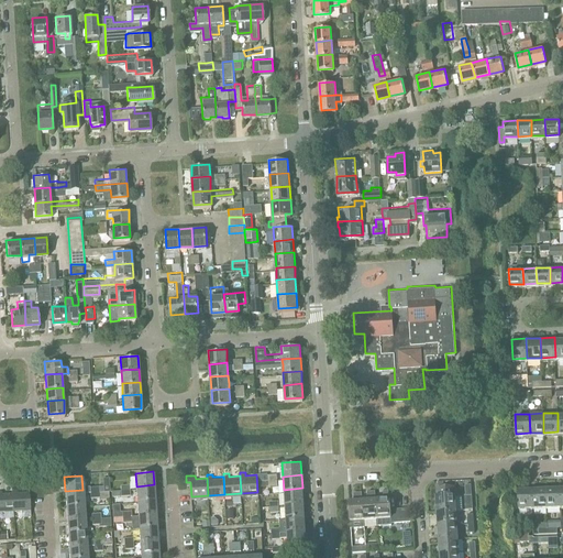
[(136,500),(155,499),(154,484),(136,487),(136,500)]
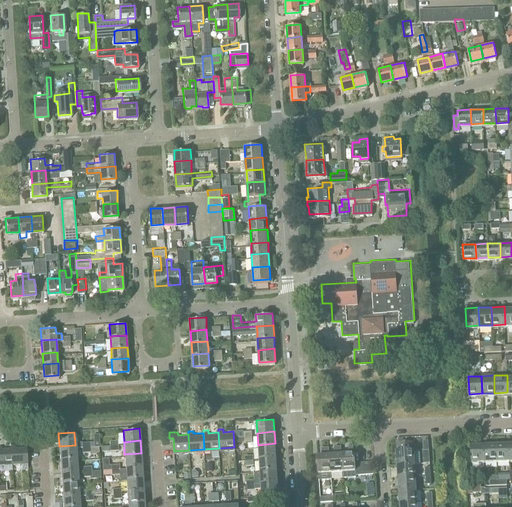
[(484,460),(497,459),(496,441),(483,442),(484,460)]
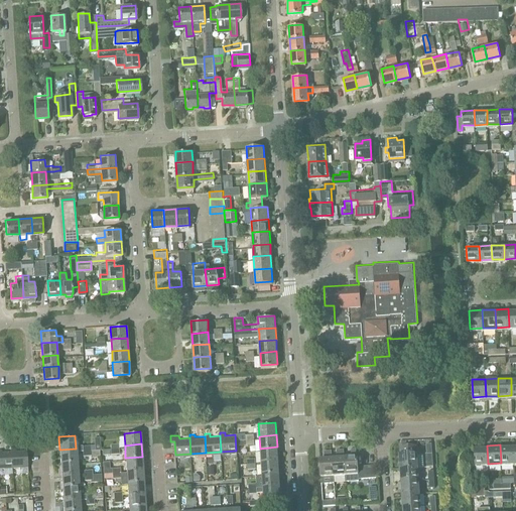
[(501,463),(514,463),(513,444),(500,444),(501,463)]
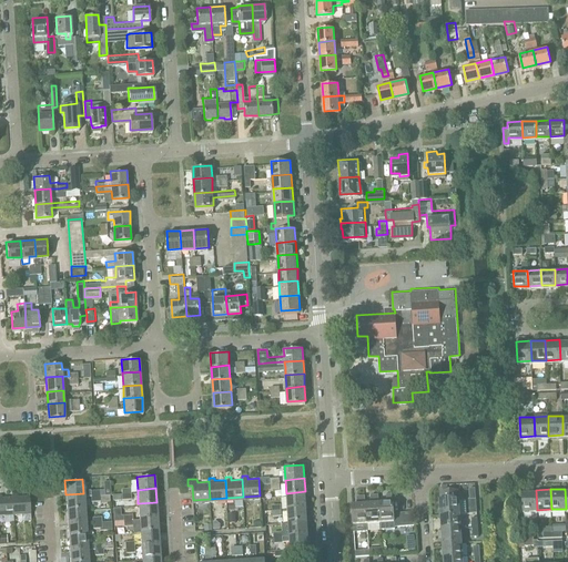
[(11,491),(12,494),(13,512),(30,511),(29,493),(18,493),(17,490),(11,491)]
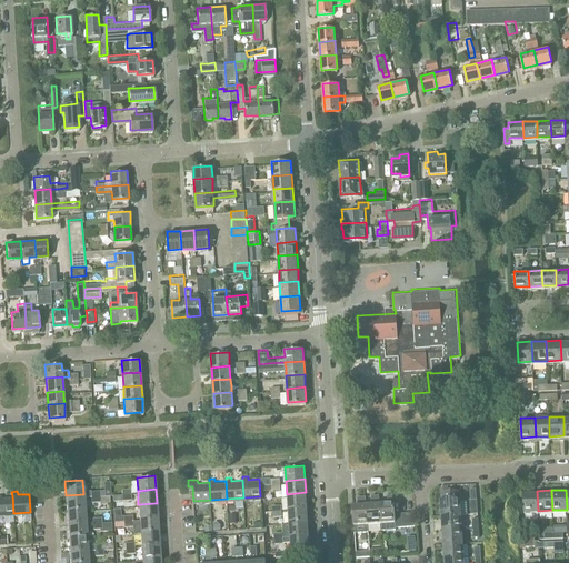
[(401,524),(400,510),(393,511),(392,501),(391,501),(391,491),(387,491),(387,501),(379,501),(380,521),(380,525),(401,524)]
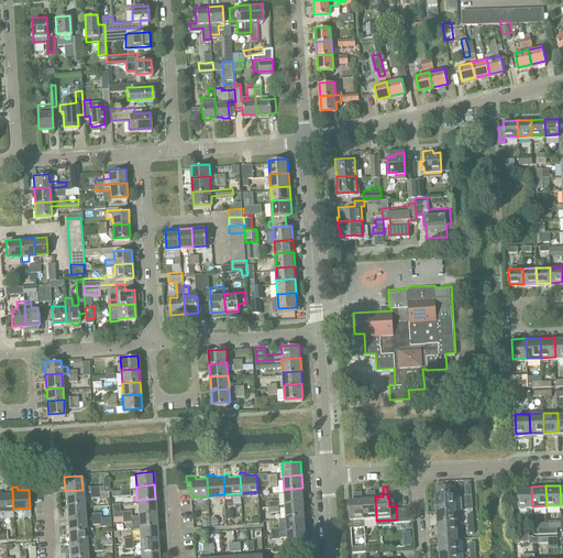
[(519,506),(532,506),(531,487),(518,487),(519,506)]
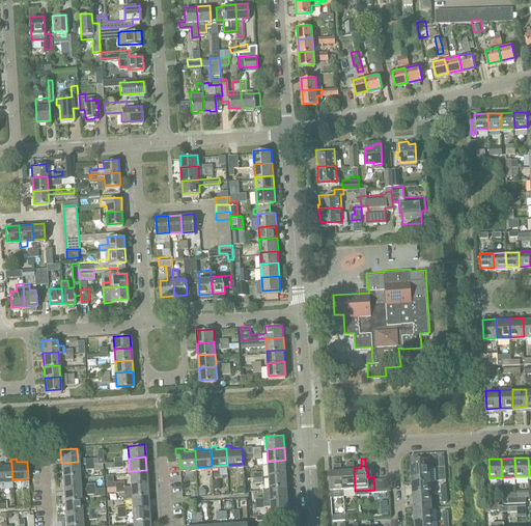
[(0,479),(12,479),(11,463),(0,464),(0,460),(0,479)]
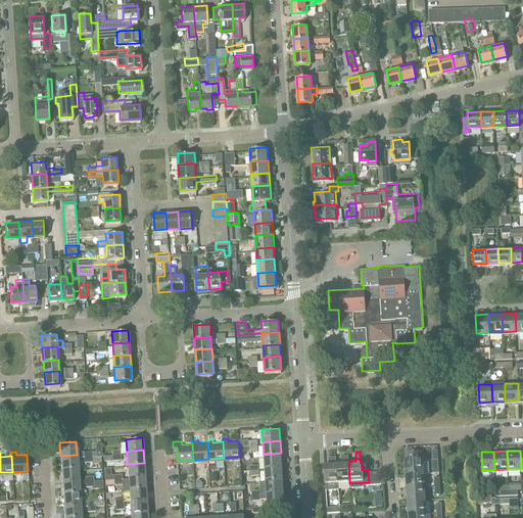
[(265,466),(282,465),(281,453),(264,455),(265,466)]
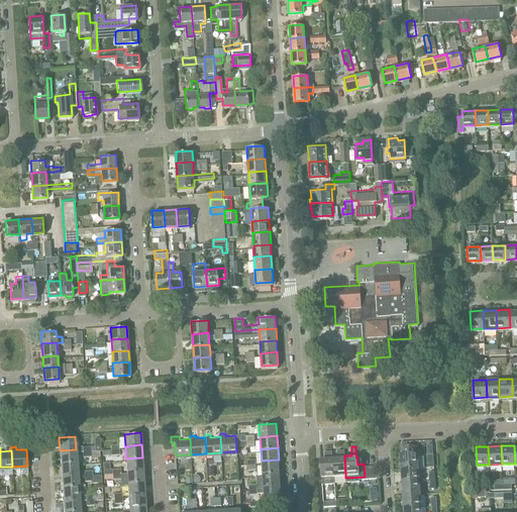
[(345,474),(344,455),(343,447),(338,447),(339,456),(331,456),(332,475),(345,474)]
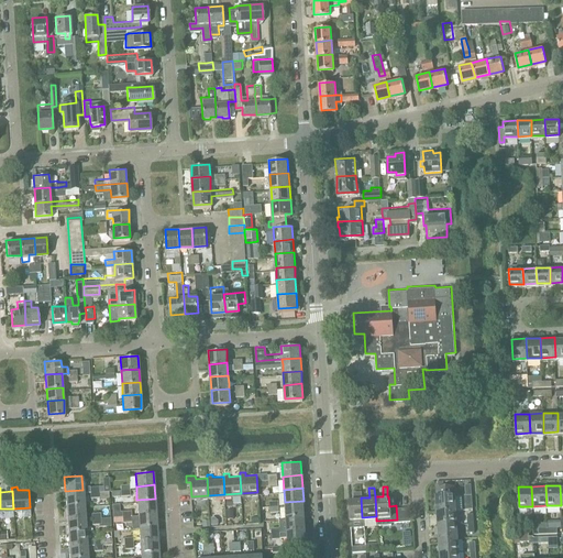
[(362,517),(361,498),(361,489),(355,489),(355,499),(349,499),(350,517),(362,517)]
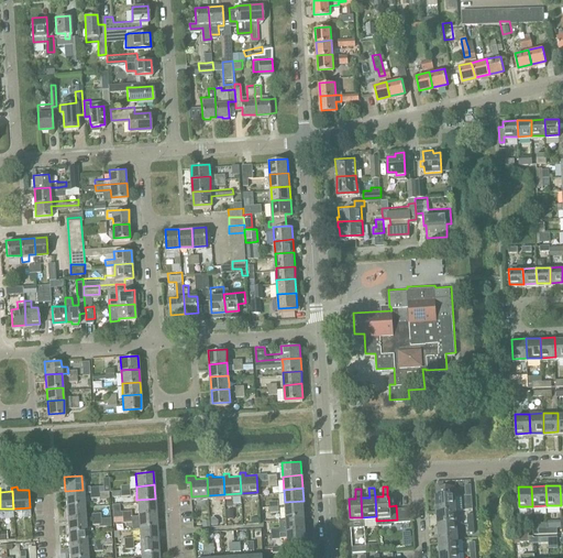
[(66,504),(84,503),(83,490),(65,491),(66,504)]
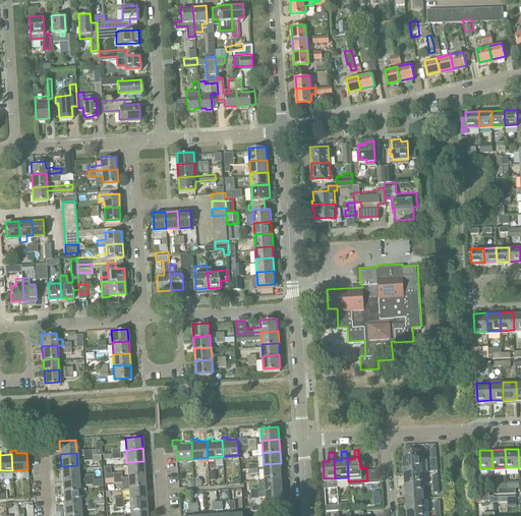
[(419,455),(402,457),(403,470),(420,469),(419,455)]
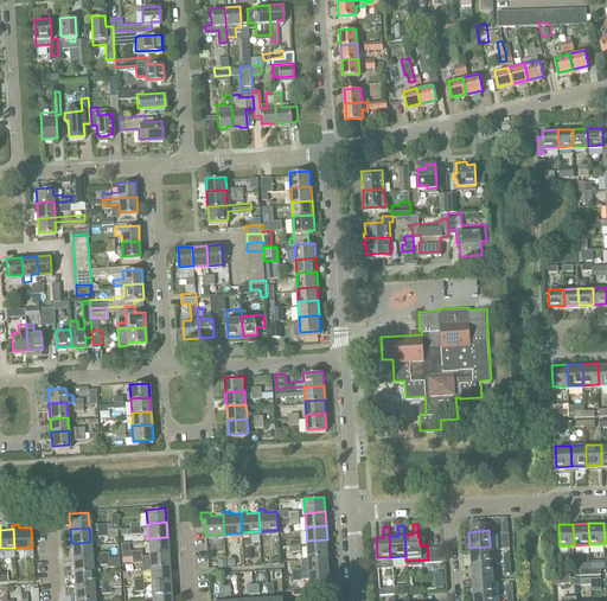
[(148,551),(168,550),(167,537),(147,538),(148,551)]
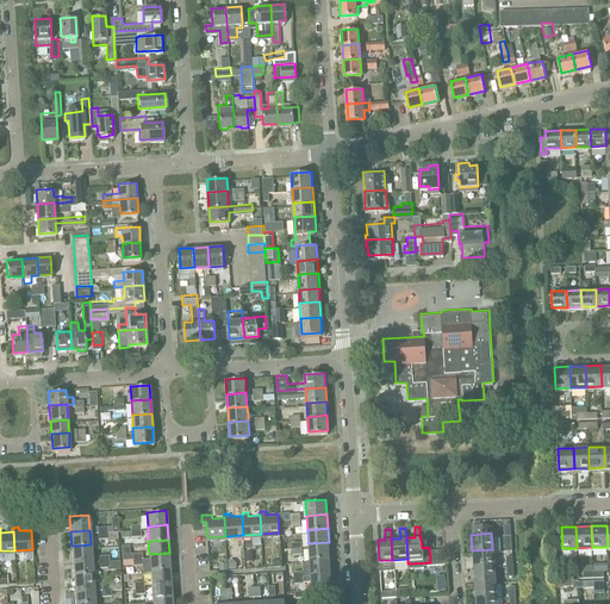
[(310,558),(329,556),(329,542),(309,543),(310,558)]
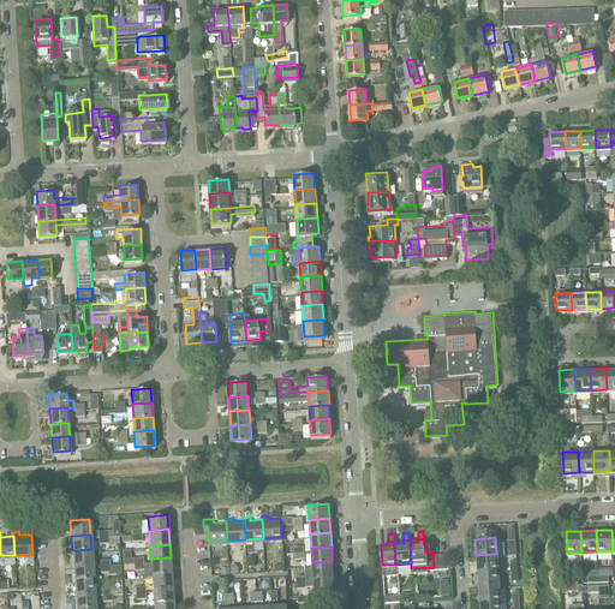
[(73,563),(93,562),(91,549),(72,550),(73,563)]
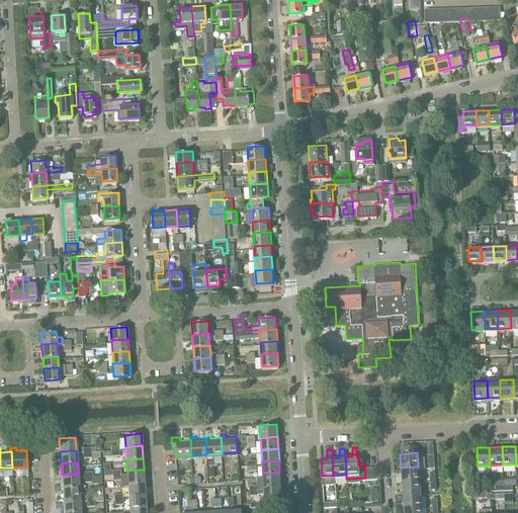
[(402,480),(419,479),(418,466),(401,467),(402,480)]
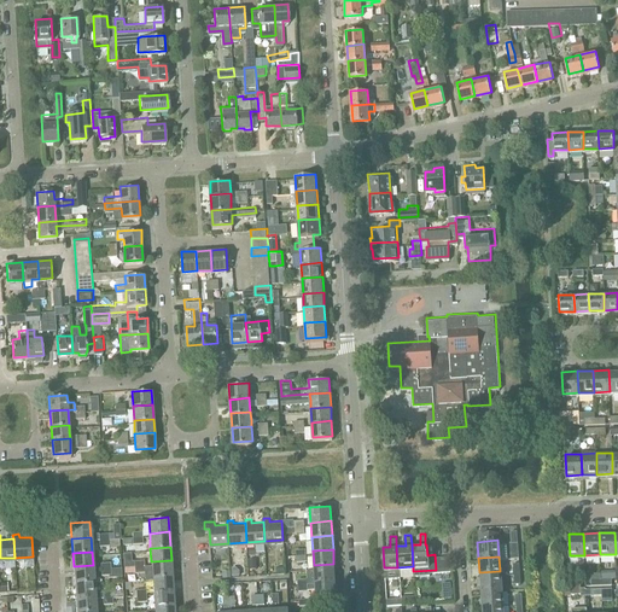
[(152,577),(173,576),(172,560),(151,561),(152,577)]
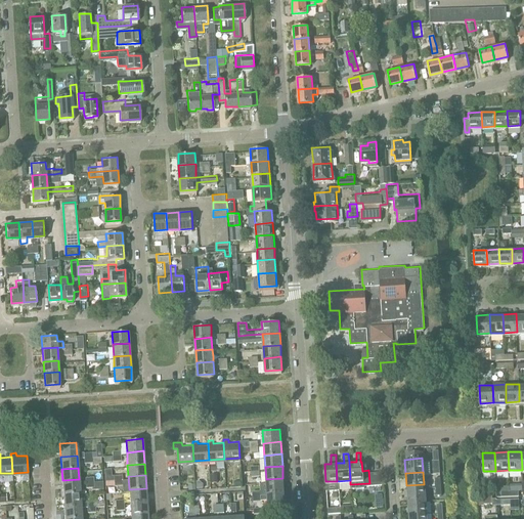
[(267,492),(284,491),(282,478),(266,479),(267,492)]
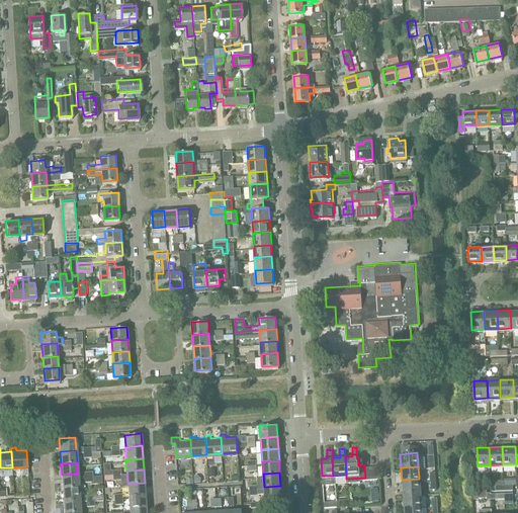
[(63,488),(79,487),(78,474),(62,475),(63,488)]
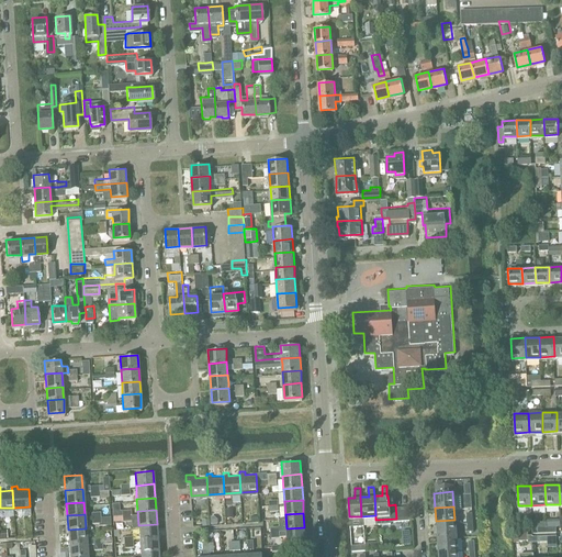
[(437,535),(456,534),(454,520),(436,521),(437,535)]
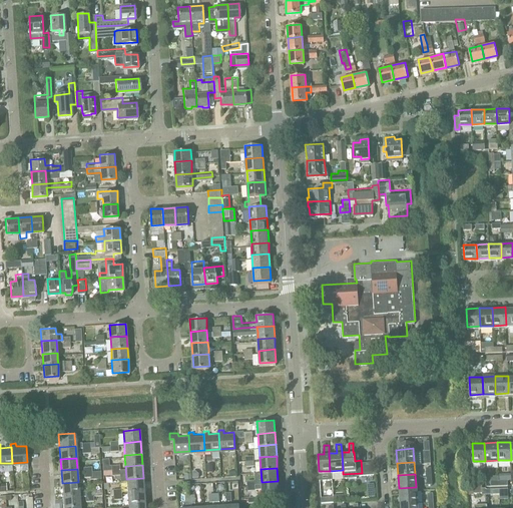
[(127,491),(143,490),(143,478),(126,479),(127,491)]
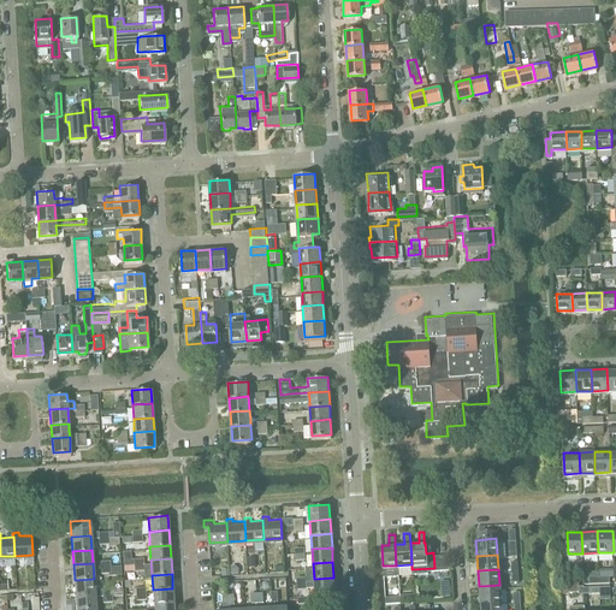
[(314,592),(335,591),(333,578),(314,579),(308,579),(297,580),(297,585),(314,585),(314,592)]
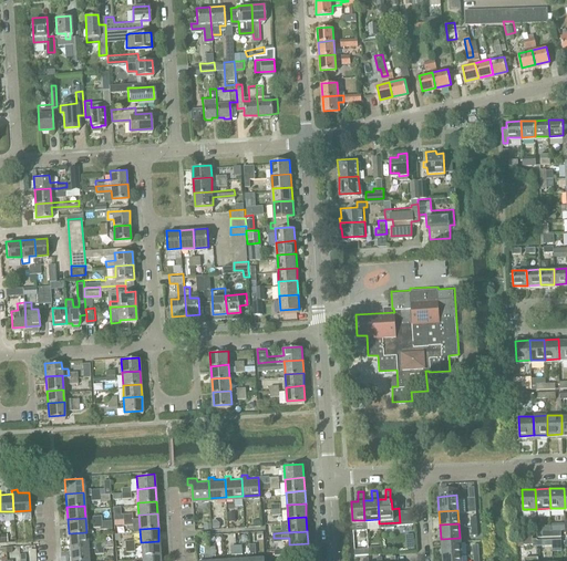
[(69,547),(86,546),(86,532),(69,533),(69,547)]
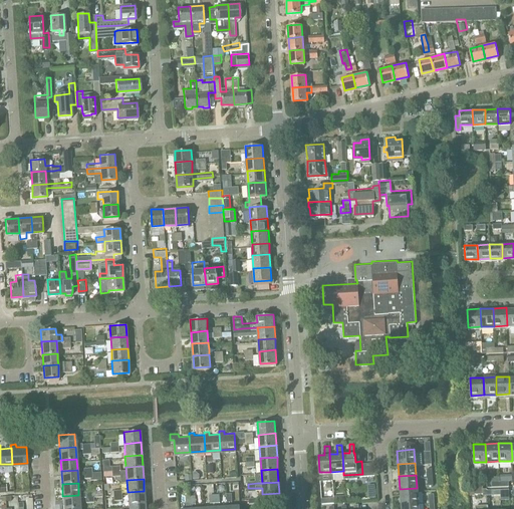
[(401,501),(418,500),(417,488),(400,489),(401,501)]
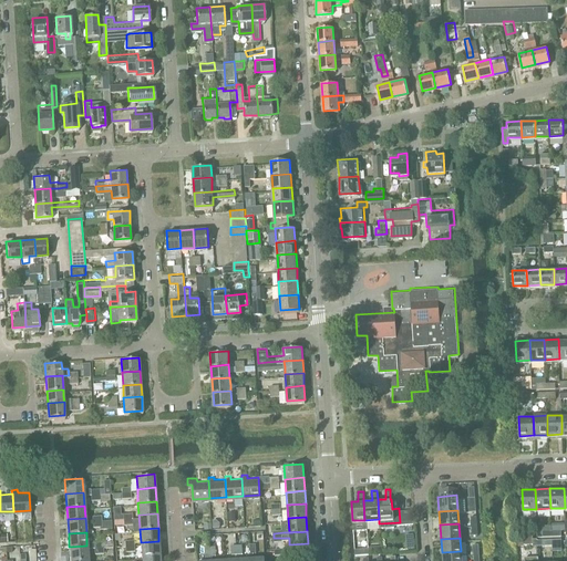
[(142,556),(160,554),(158,541),(141,542),(142,556)]
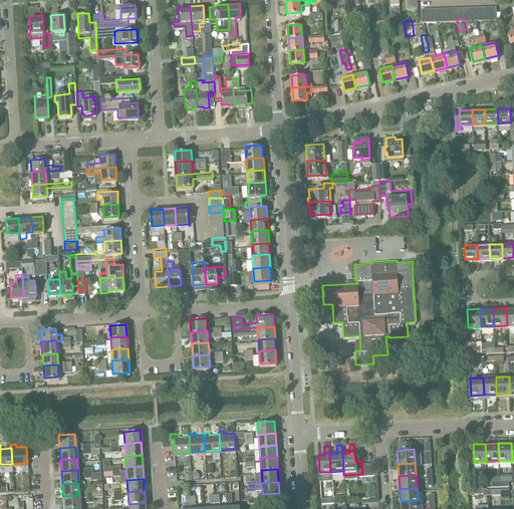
[(279,493),(262,494),(263,507),(280,506),(279,493)]
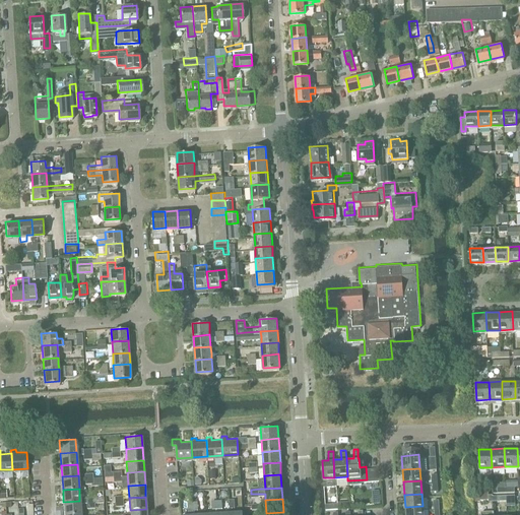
[(64,514),(80,513),(79,501),(63,502),(64,514)]
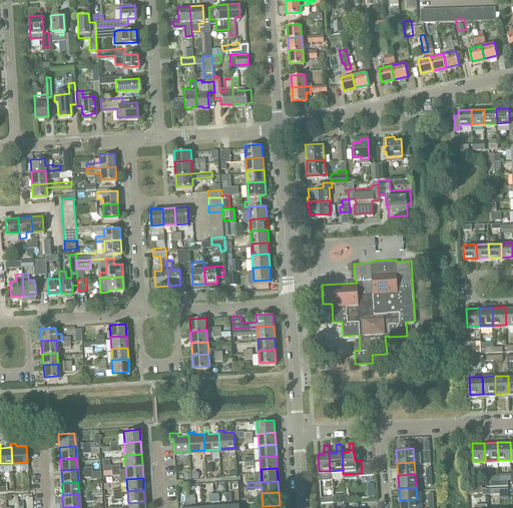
[(400,507),(417,507),(417,499),(400,500),(400,507)]
